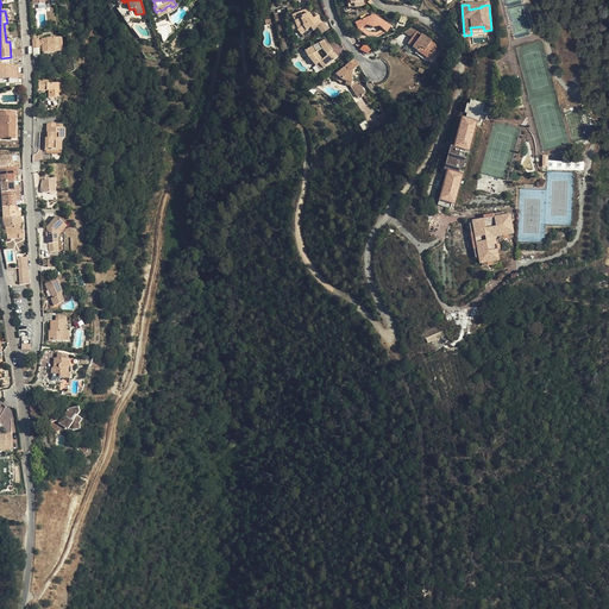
[(314,25),(316,29),(324,23),(318,14),(313,19),(309,13),(307,10),(305,10),(292,16),(295,20),(295,22),(299,30),(297,30),(301,35),(314,25)]
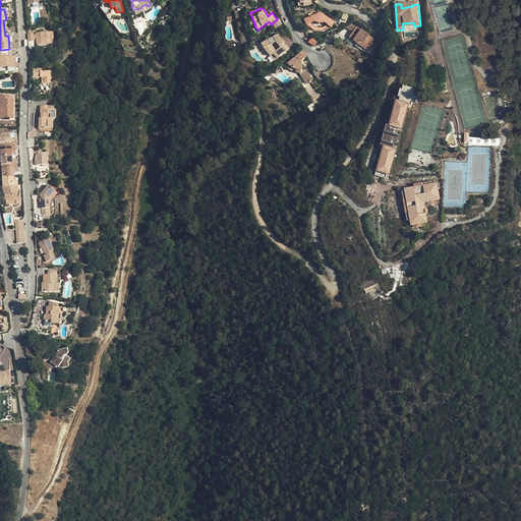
[(320,13),(306,18),(308,23),(310,22),(313,20),(319,23),(326,21),(328,24),(331,26),(331,27),(335,22),(320,13)]
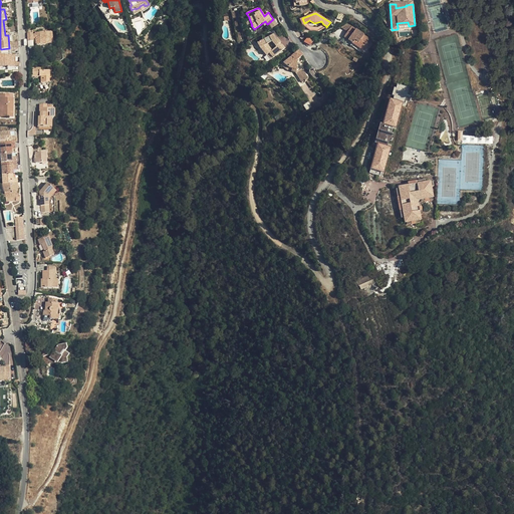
[(265,21),(254,29),(256,32),(267,24),(265,21)]
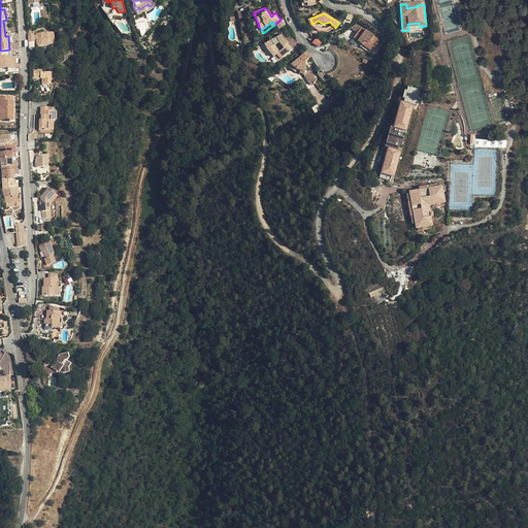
[(352,29),(357,32),(361,26),(357,23),(352,29)]
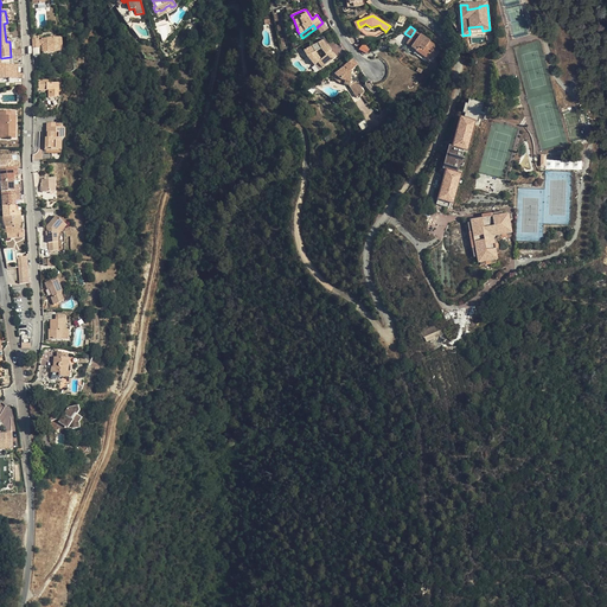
[(427,58),(428,57),(433,50),(436,45),(415,30),(410,37),(406,43),(427,58)]
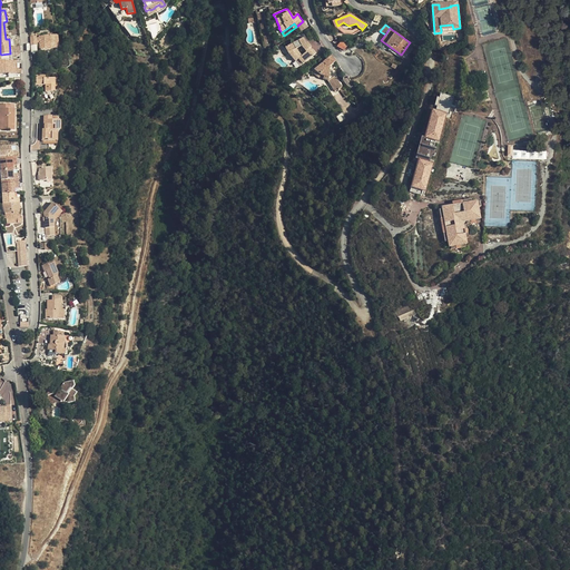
[(39,38),(39,43),(40,49),(57,49),(56,36),(39,37),(39,38)]
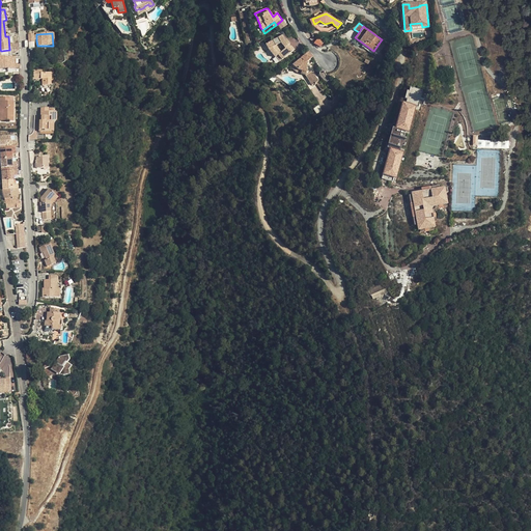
[(278,55),(282,59),(282,60),(295,50),(289,44),(287,40),(286,39),(284,34),(266,44),(269,49),(275,57),(278,55)]
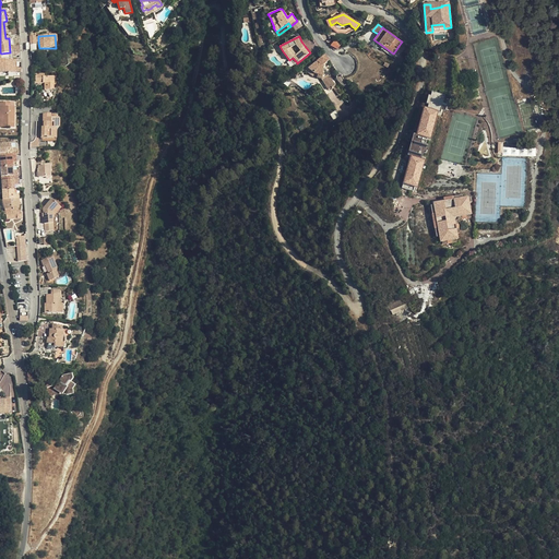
[(329,60),(324,55),(308,68),(314,73),(318,74),(322,75),(328,90),(335,86),(331,79),(328,71),(323,71),(323,64),(329,60)]
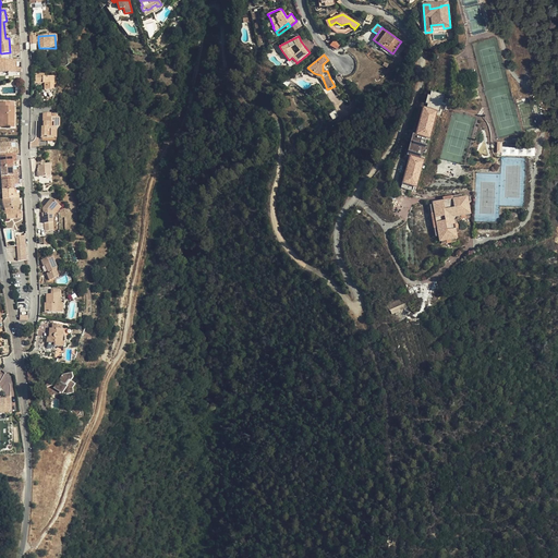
[(16,68),(16,60),(1,60),(0,60),(0,72),(5,72),(16,72),(16,68)]
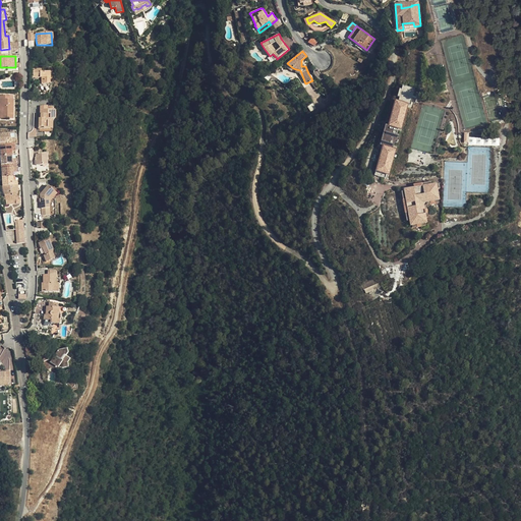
[(40,69),(33,69),(33,78),(40,78),(40,77),(41,77),(41,83),(50,83),(50,79),(52,79),(52,71),(40,72),(40,69)]
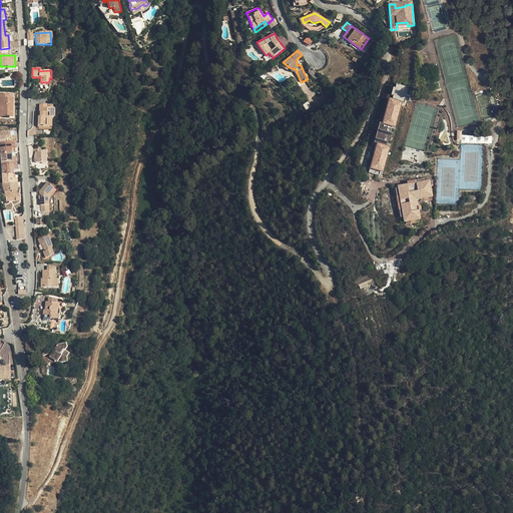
[(377,144),(369,172),(380,175),(381,172),(385,172),(402,103),(405,105),(409,87),(397,84),(396,88),(394,87),(391,95),(394,96),(393,99),(389,99),(383,124),(380,123),(375,143),(377,144)]
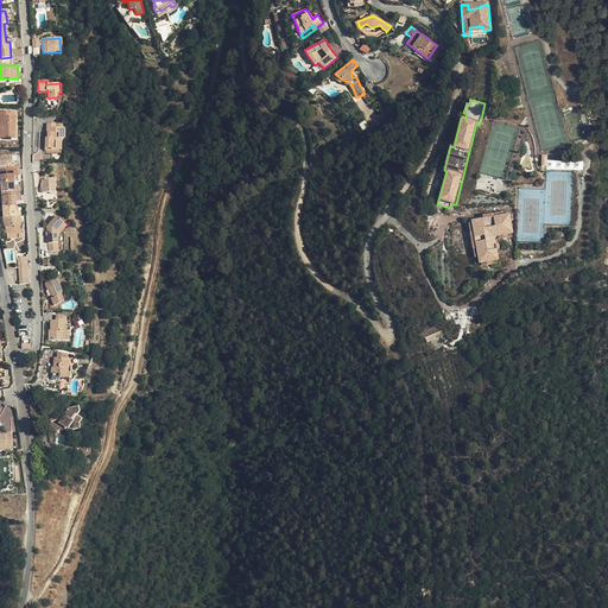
[(0,111),(0,115),(1,116),(1,134),(6,134),(6,139),(11,139),(11,134),(16,134),(16,116),(11,116),(11,112),(0,111)]
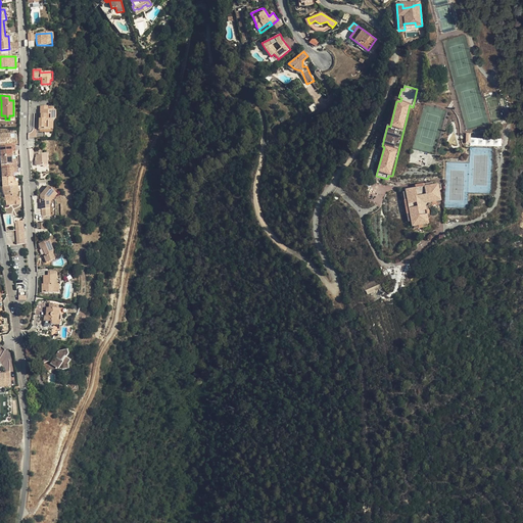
[(39,130),(50,130),(50,120),(53,120),(55,120),(55,110),(47,110),(48,106),(40,106),(40,114),(41,114),(41,119),(39,119),(39,130)]
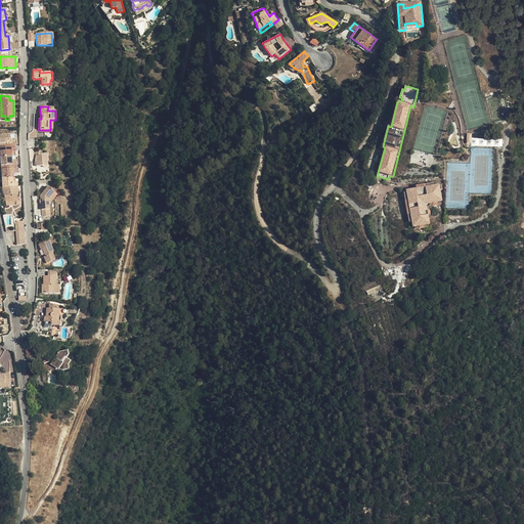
[(0,134),(0,143),(11,143),(11,147),(15,147),(14,138),(10,139),(9,139),(8,134),(0,134)]
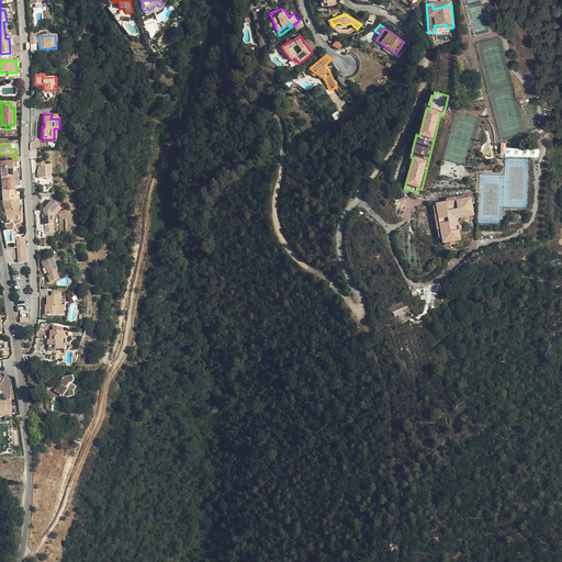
[(17,163),(17,158),(12,158),(12,154),(0,154),(0,164),(0,169),(13,168),(12,163),(17,163)]
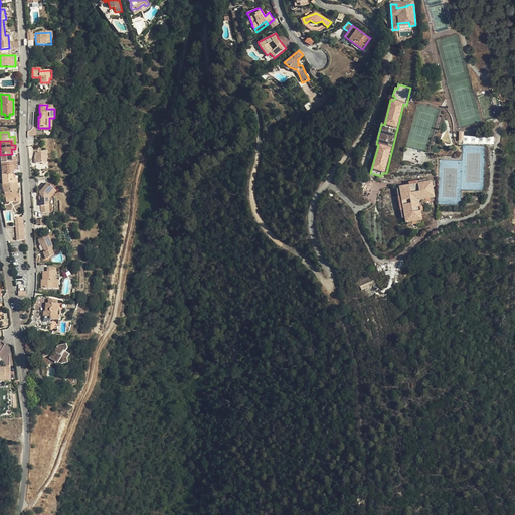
[(35,153),(35,155),(35,159),(35,163),(46,163),(46,152),(35,153)]
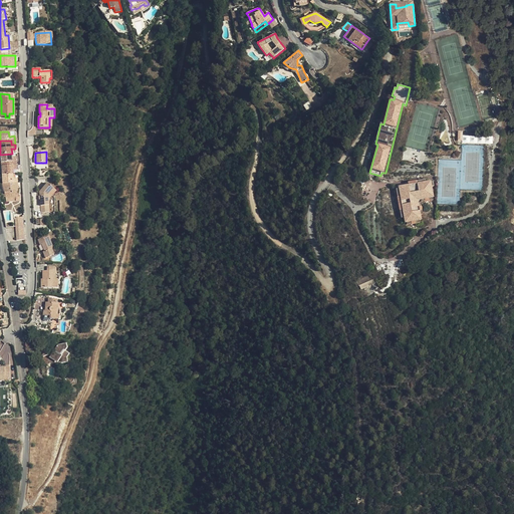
[(0,155),(1,163),(12,162),(12,166),(16,166),(16,157),(12,158),(12,154),(0,155)]
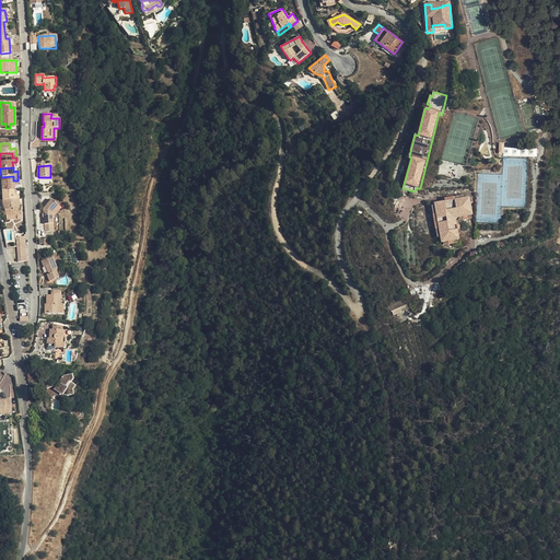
[(19,185),(18,181),(13,181),(13,176),(1,177),(1,190),(14,190),(14,186),(19,185)]
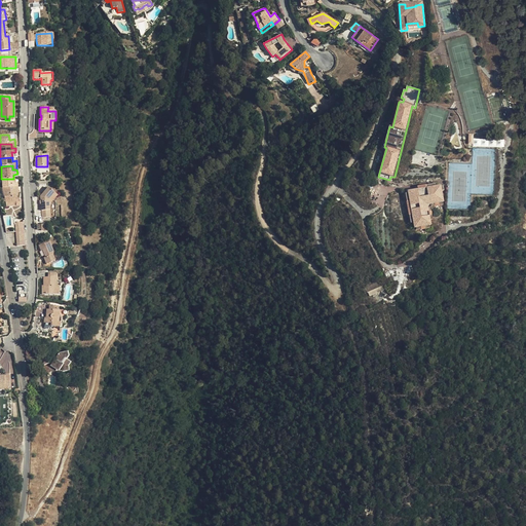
[(2,188),(17,187),(17,183),(13,183),(13,179),(1,179),(2,188)]
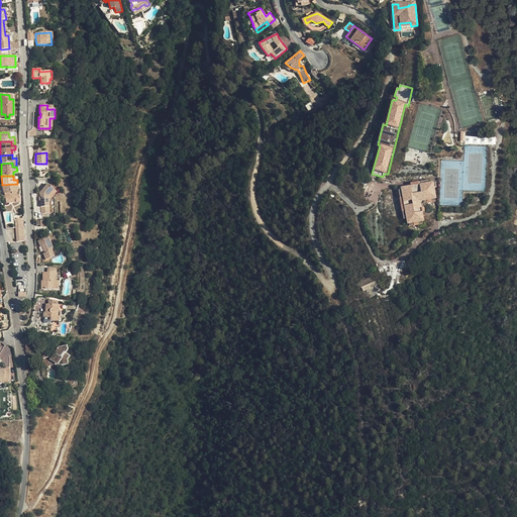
[(402,219),(403,224),(412,222),(409,205),(416,204),(418,201),(418,197),(431,195),(429,183),(424,183),(407,186),(397,188),(399,197),(402,219)]
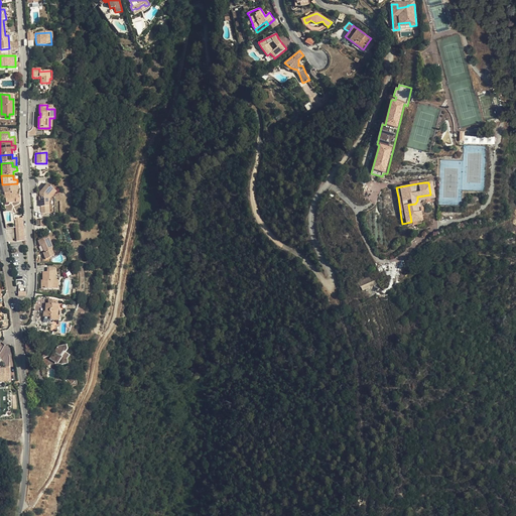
[(17,183),(2,184),(5,199),(5,204),(15,203),(19,203),(20,197),(16,196),(18,188),(18,185),(17,183)]
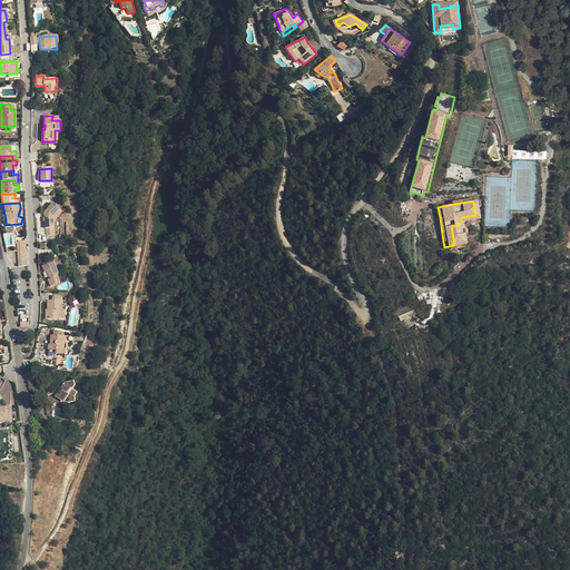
[(55,235),(53,216),(59,209),(52,203),(43,213),(45,218),(45,222),(46,236),(55,235)]
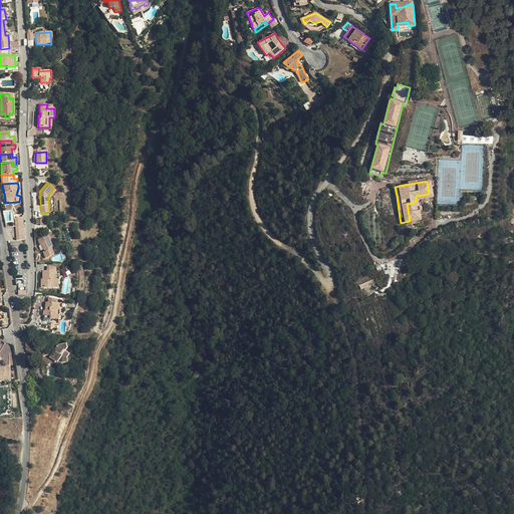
[(56,192),(53,189),(48,195),(51,198),(56,192)]
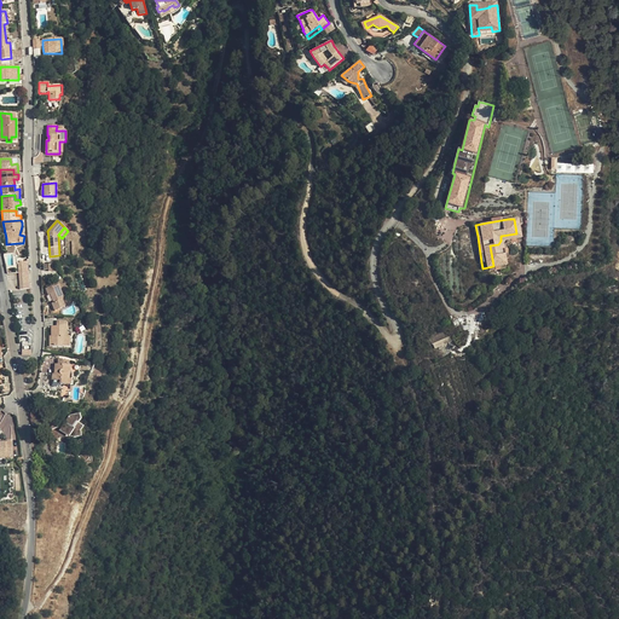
[(493,266),(502,265),(498,244),(490,246),(493,266)]
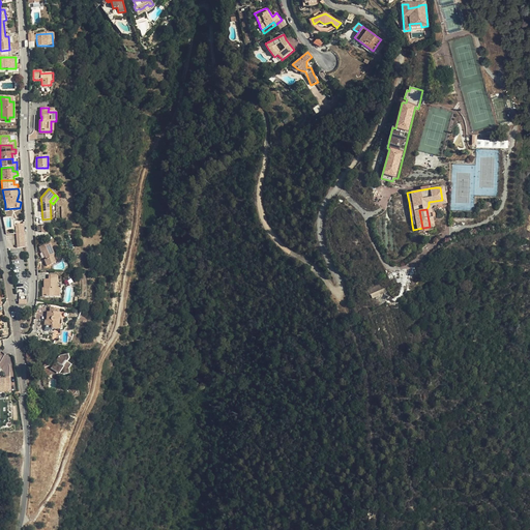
[(17,247),(25,247),(24,225),(16,225),(17,247)]
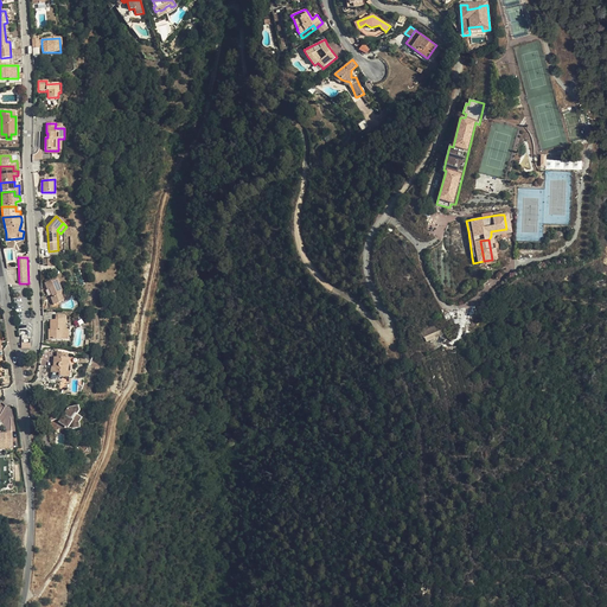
[(63,293),(57,279),(45,283),(48,289),(49,289),(52,298),(51,298),(53,305),(64,301),(61,294),(63,293)]
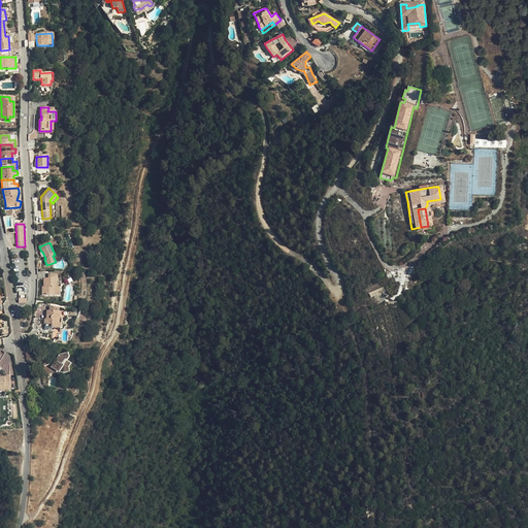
[(42,296),(55,296),(55,291),(55,287),(57,287),(57,274),(48,274),(48,278),(43,278),(43,287),(43,290),(42,290),(42,296)]
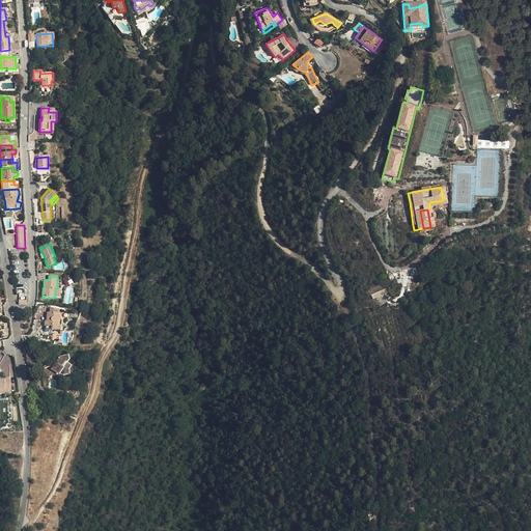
[(371,298),(387,295),(384,284),(369,288),(371,298)]
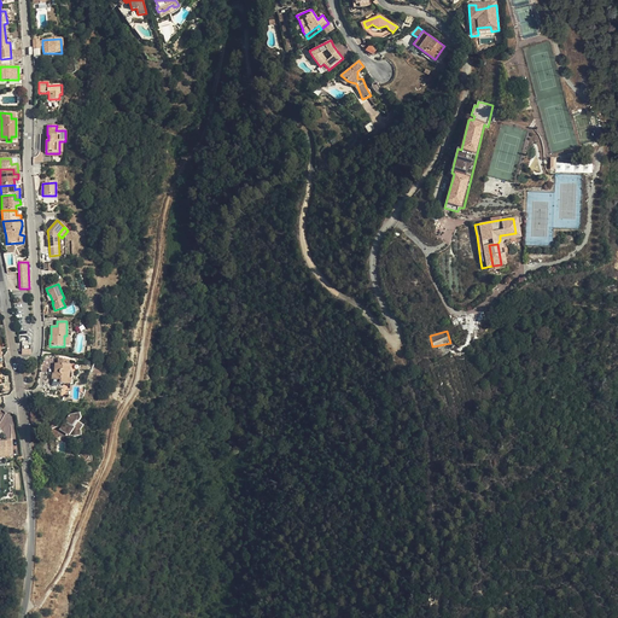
[(59,384),(66,384),(68,379),(69,379),(70,365),(68,365),(69,360),(58,359),(58,363),(54,363),(54,369),(54,373),(52,373),(52,379),(57,380),(60,380),(59,384)]
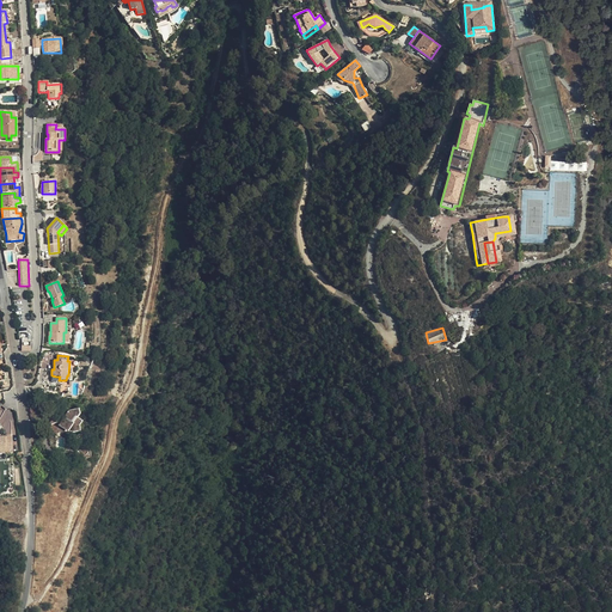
[(60,424),(66,429),(68,426),(71,427),(71,433),(79,430),(79,426),(81,422),(77,418),(79,414),(78,410),(68,412),(60,424)]
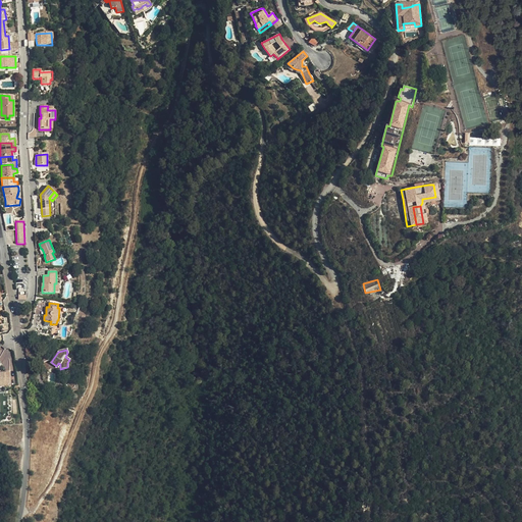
[(40,355),(43,362),(51,359),(48,352),(40,355)]
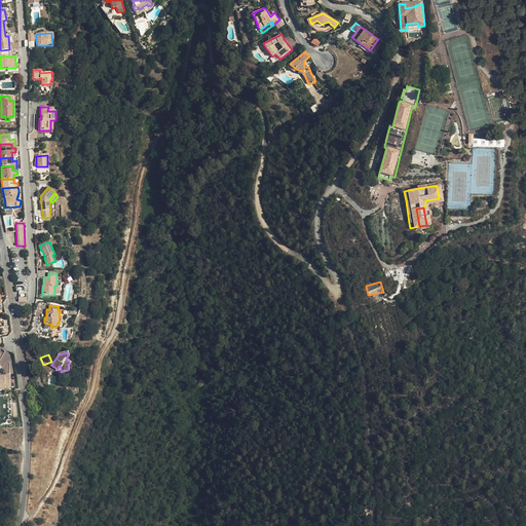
[(0,386),(3,386),(4,390),(8,389),(8,387),(9,387),(8,376),(0,376),(0,386)]
